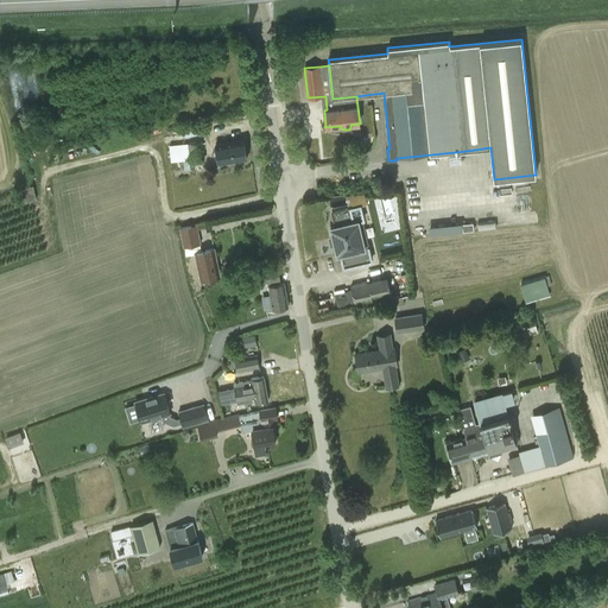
[(246,158),(244,140),(216,145),(220,163),(246,158)]
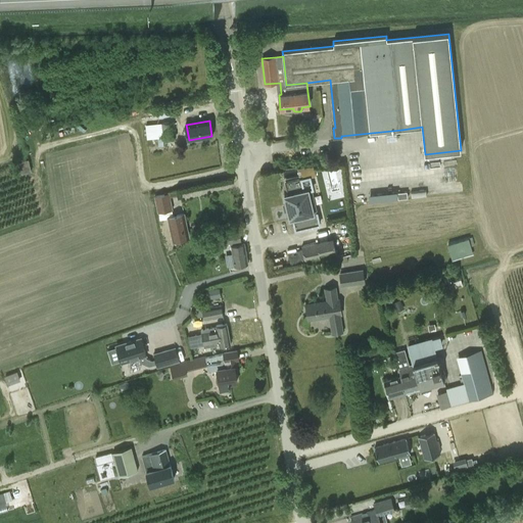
[(163,138),(176,136),(175,122),(145,125),(148,147),(163,146),(163,138)]
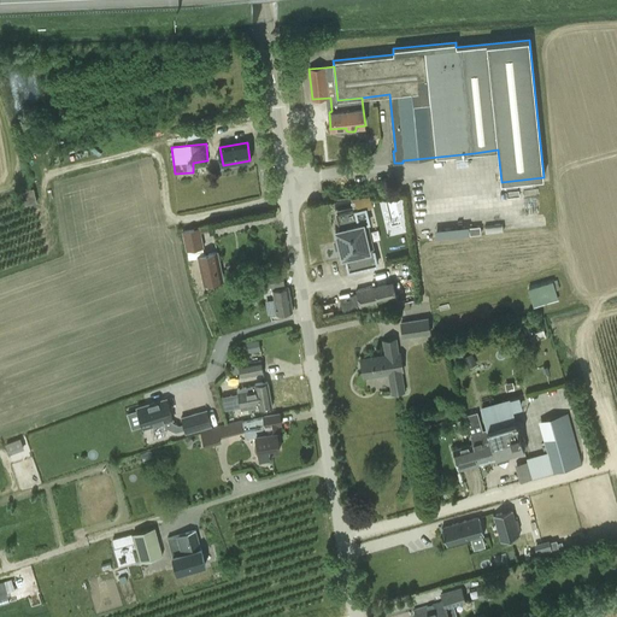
[(188,260),(198,258),(204,285),(223,281),(217,253),(205,256),(203,248),(204,248),(201,234),(210,231),(209,224),(199,227),(199,228),(182,231),(186,252),(187,251),(188,260)]
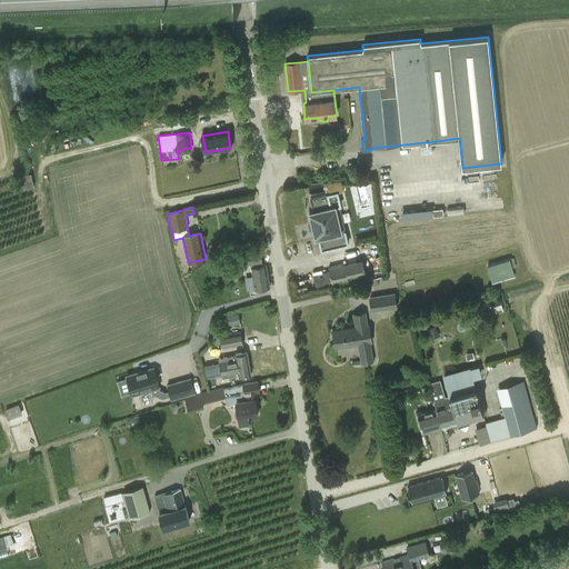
[(341,233),(336,207),(309,212),(316,239),(341,233)]
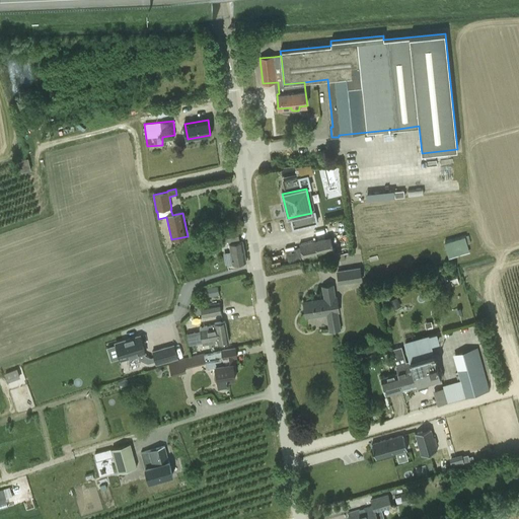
[(227,265),(232,264),(246,262),(242,241),(240,242),(237,228),(221,231),(223,242),(229,241),(229,243),(230,251),(225,252),(227,265)]
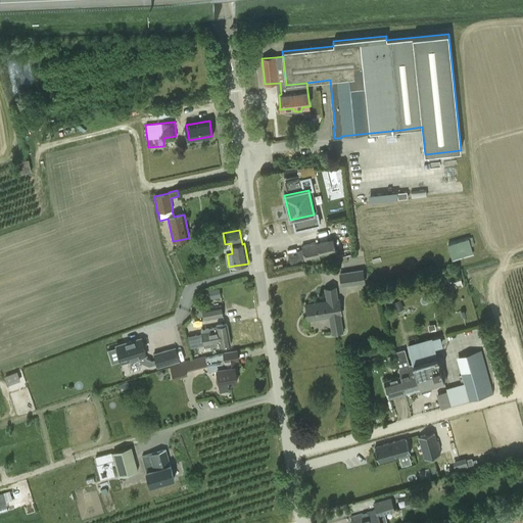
[(302,249),(288,253),(291,267),(306,264),(306,263),(334,255),(336,264),(348,262),(347,256),(354,254),(351,235),(302,246),(302,249)]
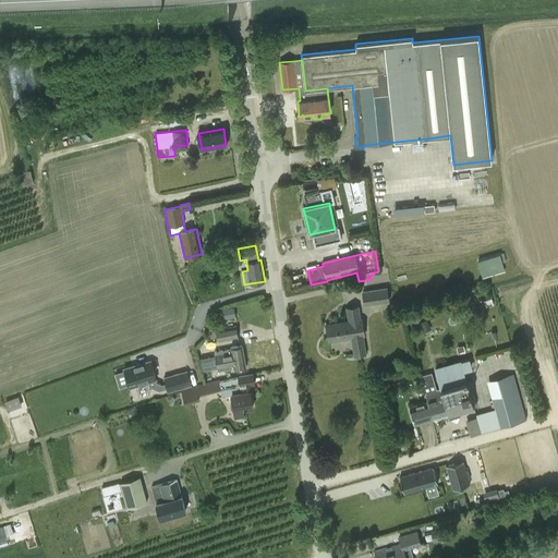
[(505,271),(499,254),(478,261),(483,278),(505,271)]
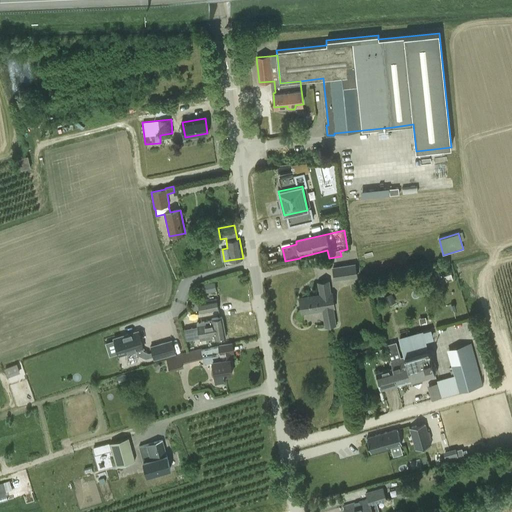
[(356,264),(333,267),(335,282),(358,278),(356,264)]
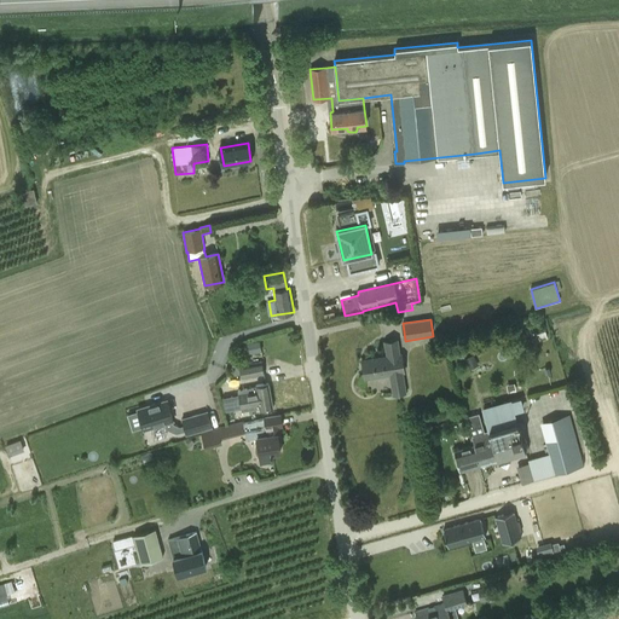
[(545,330),(538,334),(541,341),(548,337),(545,330)]
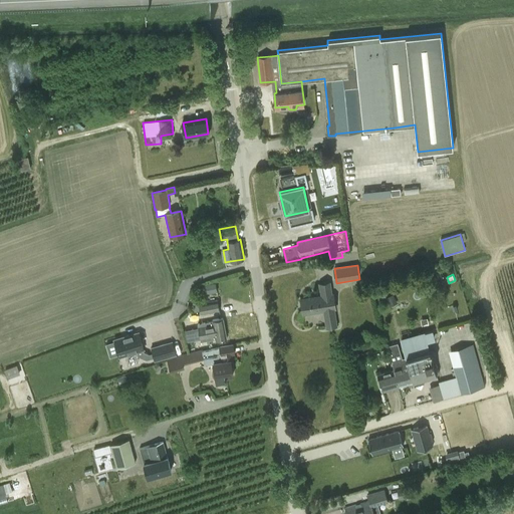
[(215,282),(204,284),(206,293),(217,291),(215,282)]
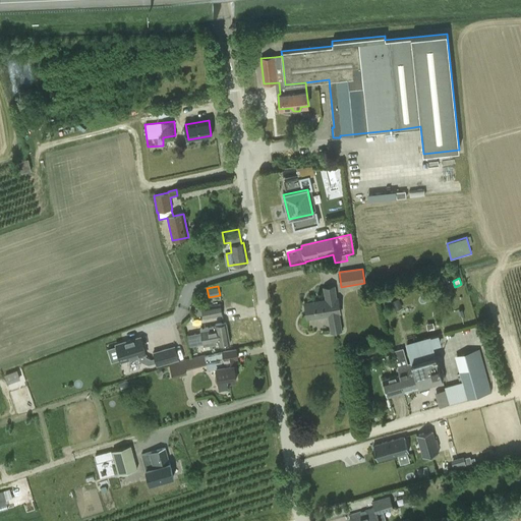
[(340,313),(338,298),(337,298),(335,286),(324,288),(326,300),(305,303),(307,319),(329,315),(331,332),(342,330),(339,313),(340,313)]
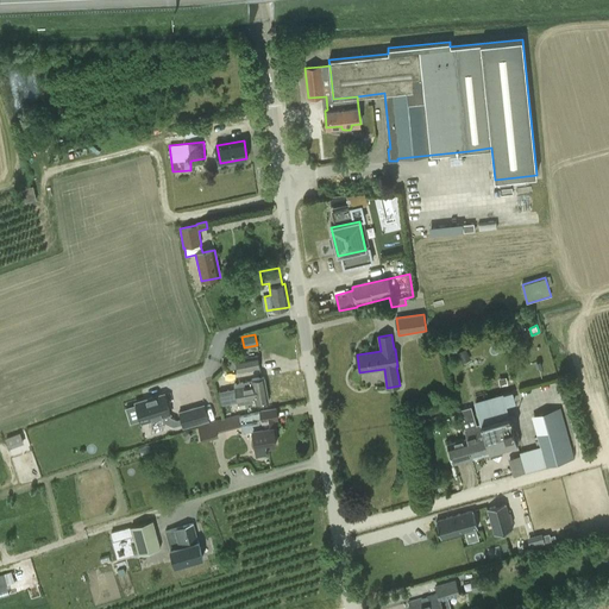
[(465,350),(458,353),(463,362),(470,358),(465,350)]
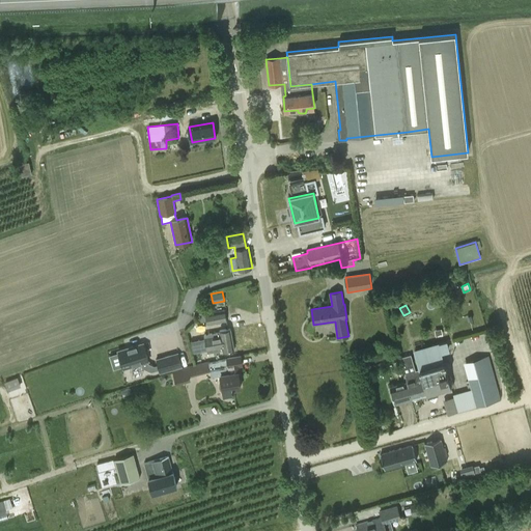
[(204,311),(199,312),(201,322),(207,320),(207,324),(226,320),(224,310),(205,314),(204,311)]
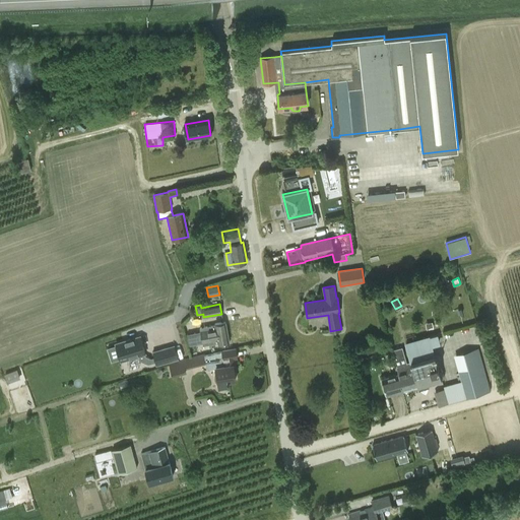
[(215,325),(200,327),(203,345),(218,342),(218,343),(230,341),(226,321),(214,323),(215,325)]
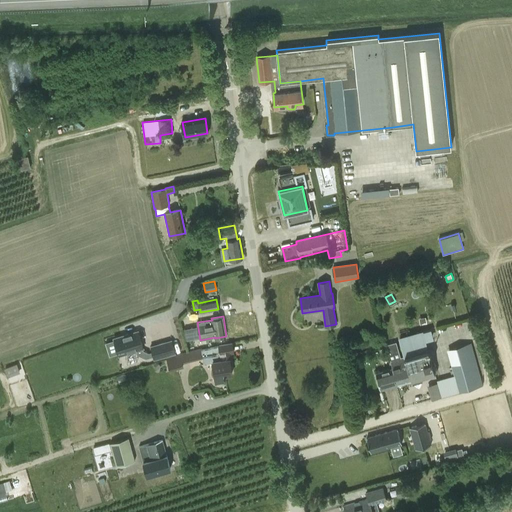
[(153,356),(152,352),(149,353),(143,350),(142,348),(143,347),(138,331),(114,338),(119,355),(136,350),(137,354),(146,358),(153,356)]
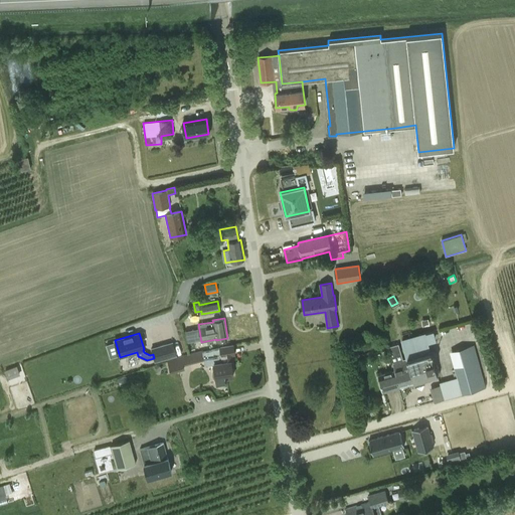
[(406,358),(431,352),(425,334),(401,341),(406,358)]
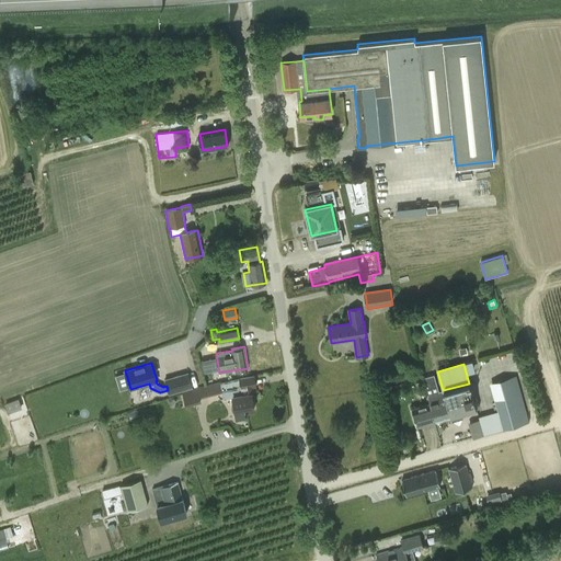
[(189,373),(164,380),(167,386),(168,390),(169,393),(192,387),(189,373)]
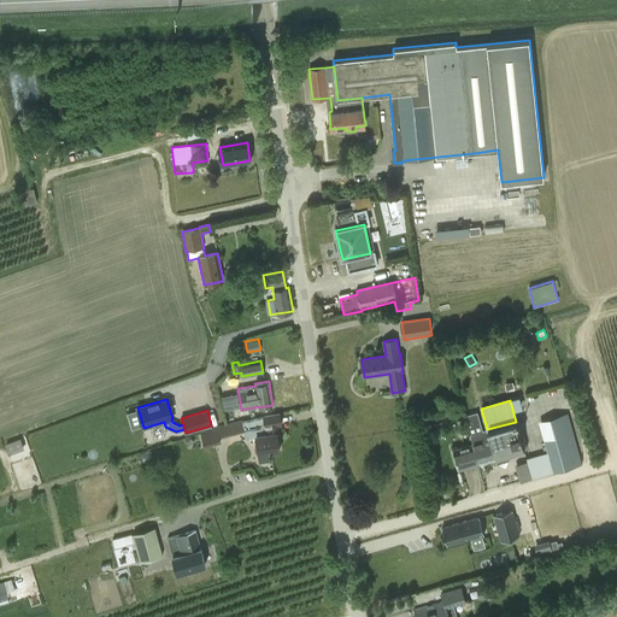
[(253,421),(242,422),(245,439),(257,438),(257,444),(256,444),(254,446),(254,450),(254,452),(256,454),(257,456),(259,456),(260,462),(274,459),(272,452),(281,451),(278,439),(281,439),(280,425),(282,424),(280,413),(263,416),(264,418),(253,419),(253,421)]
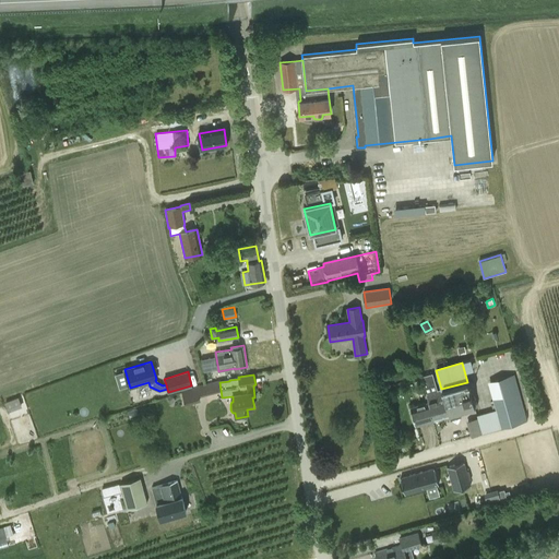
[(425,393),(427,401),(432,420),(449,416),(450,419),(461,417),(460,412),(475,407),(467,382),(441,389),(437,390),(432,375),(420,378),(425,393)]
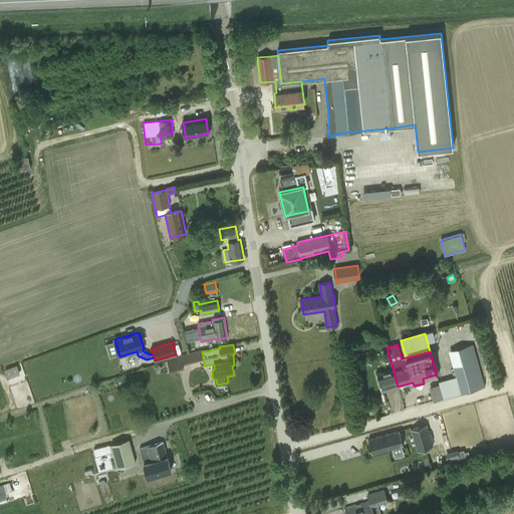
[(473,345),(450,351),(457,376),(461,393),(484,387),(473,345)]
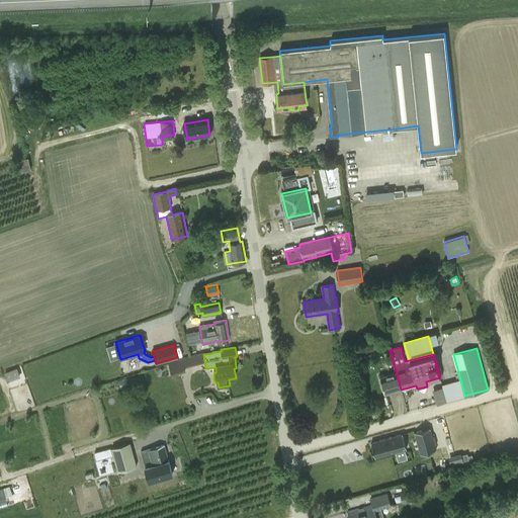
[(181,359),(169,362),(172,375),(185,371),(184,368),(181,359)]
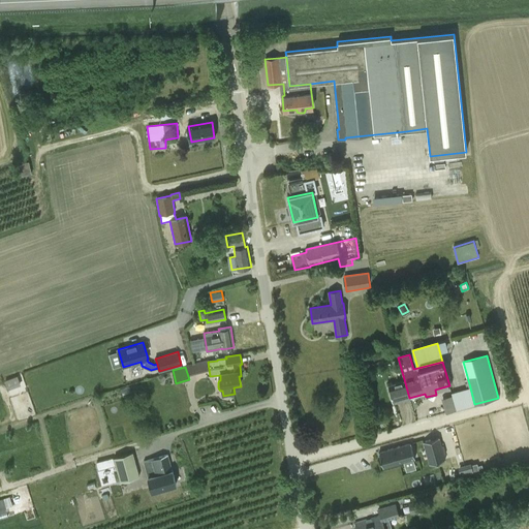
[(18,376),(6,380),(9,389),(21,384),(18,376)]
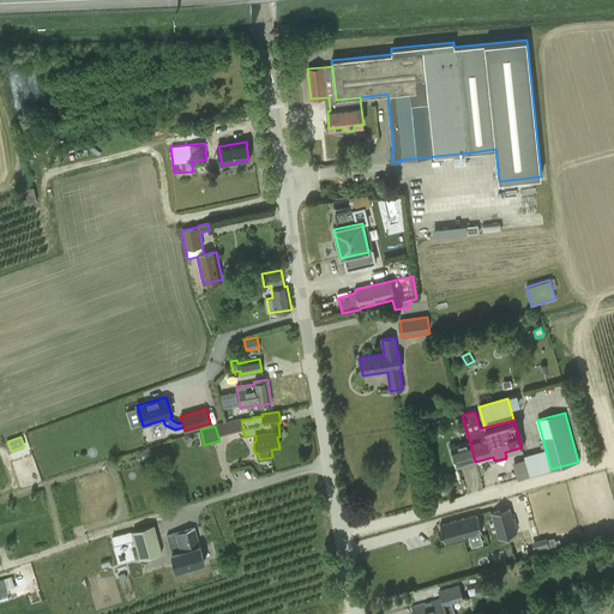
[(457,468),(475,462),(469,440),(451,446),(457,468)]
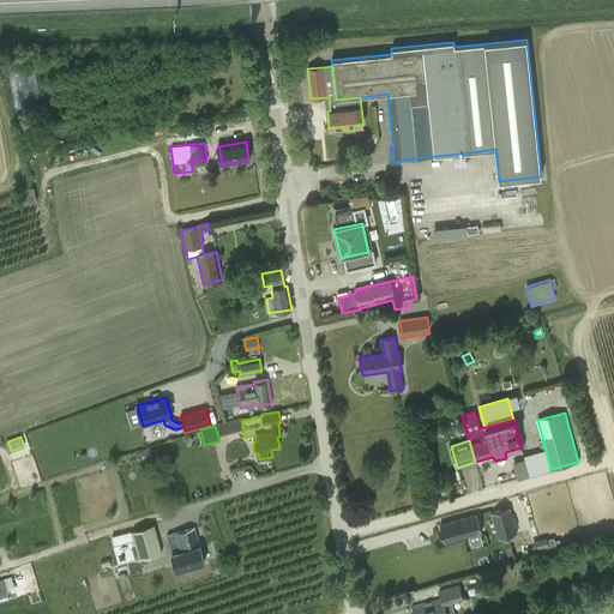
[(546,450),(524,456),(525,459),(525,461),(529,475),(531,475),(548,470),(551,469),(549,467),(546,450)]
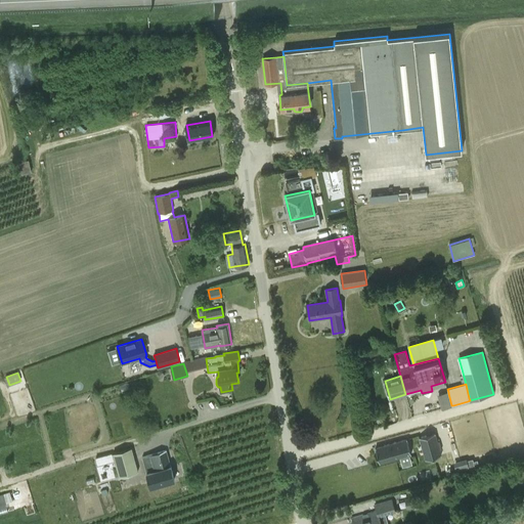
[(435,433),(420,438),(426,460),(441,455),(435,433)]
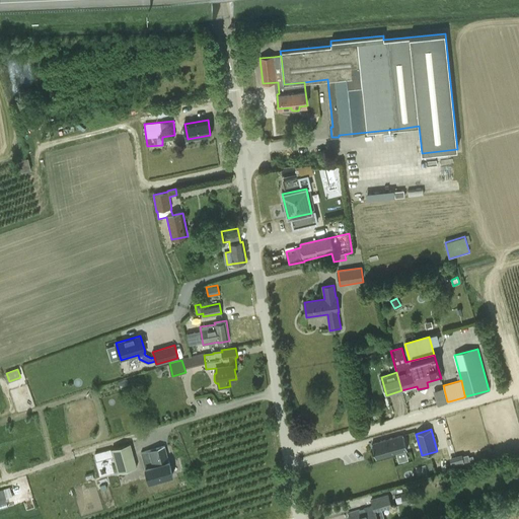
[(375,459),(408,450),(402,435),(371,444),(375,459)]
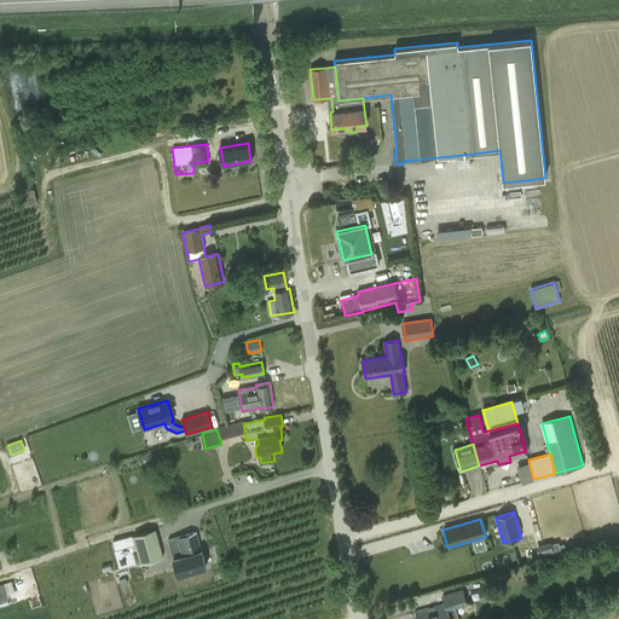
[(196,532),(168,539),(178,574),(206,566),(202,550),(196,532)]
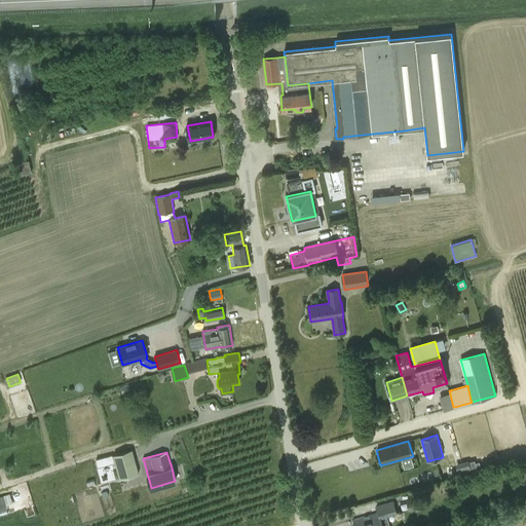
[(135,461),(117,466),(120,479),(139,474),(135,461)]
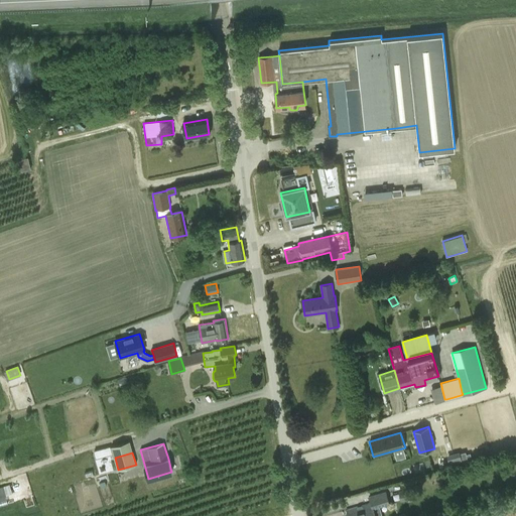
[(462,461),(461,456),(460,455),(447,459),(449,465),(462,461)]
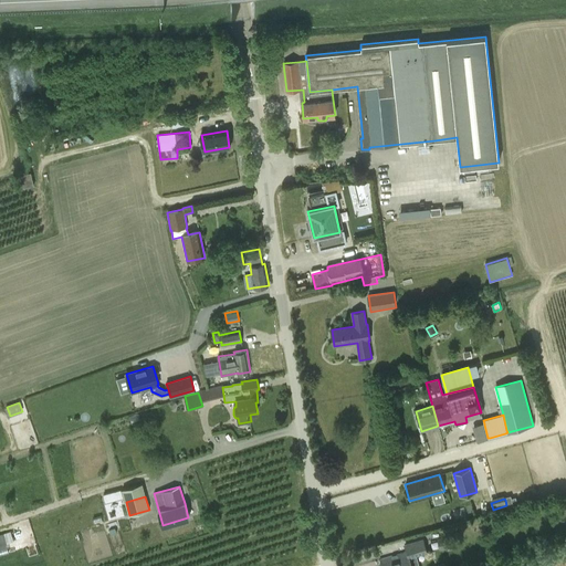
[(437,538),(439,549),(462,545),(460,534),(437,538)]
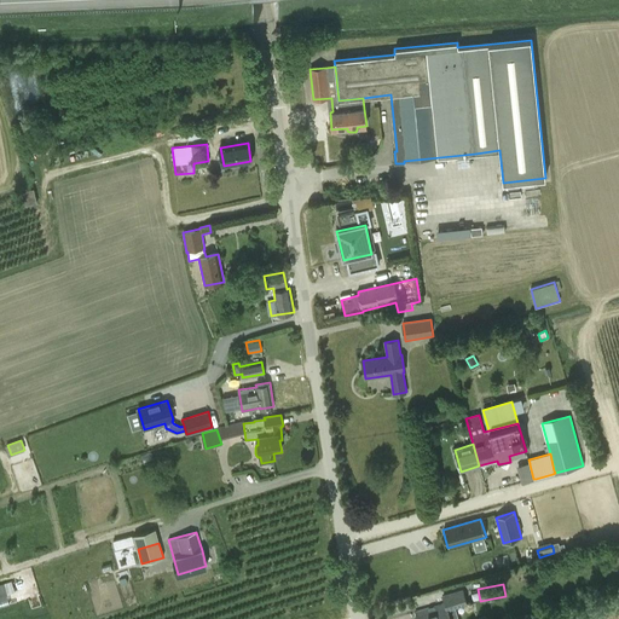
[(449,618),(447,612),(468,606),(463,590),(444,596),(445,603),(426,608),(428,618),(429,618),(432,618),(431,618),(449,618)]
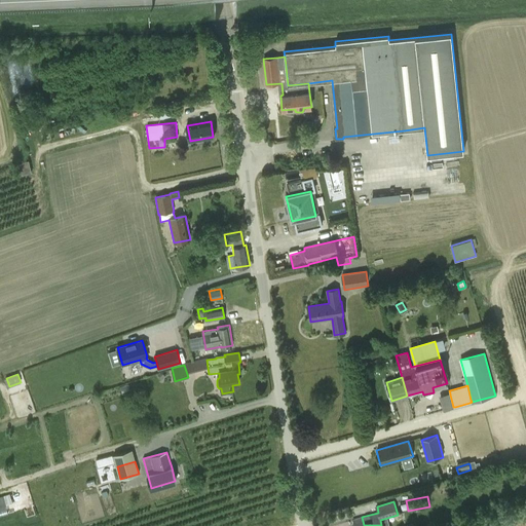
[(366,525),(367,525),(365,525),(364,525),(362,517),(352,520),(354,525),(366,525)]
